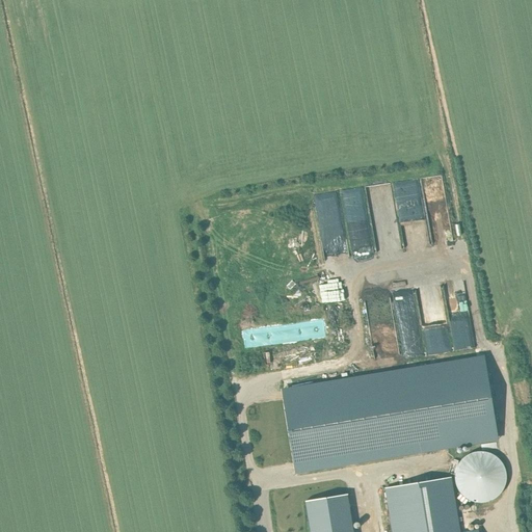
[(428,231),(372,230),(350,230),(350,250),(428,250),(428,231)]
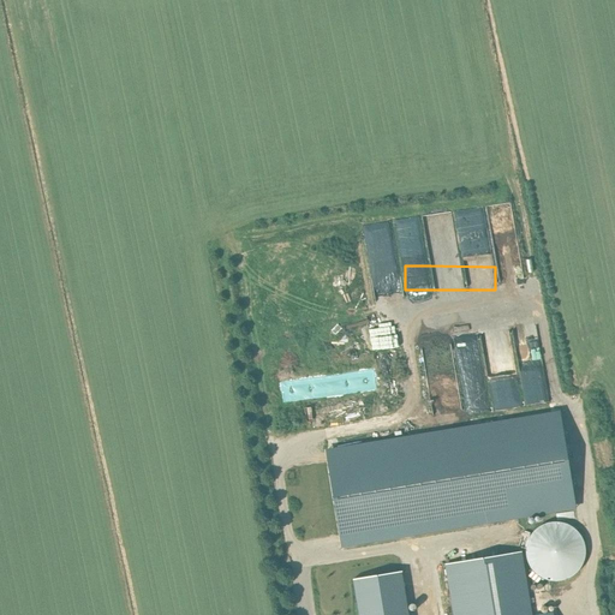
[(561,411),(326,449),(341,548),(577,509),(561,411)]
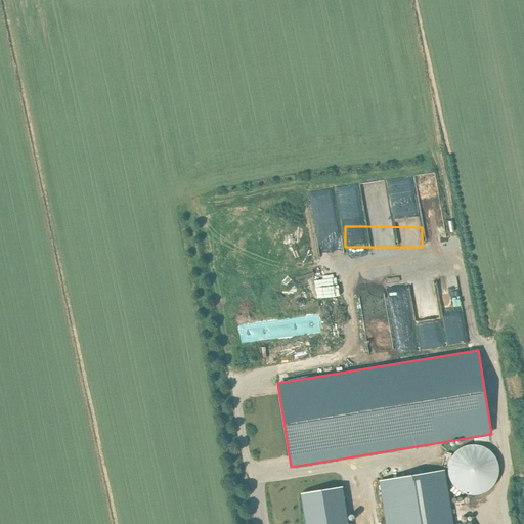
[(492,453),(491,452),(489,450),(487,448),(485,447),(482,446),(480,445),(478,445),(475,445),(472,445),(470,445),(467,445),(465,446),(463,447),(460,448),(457,450),(455,452),(454,454),(452,456),(451,459),(450,461),(449,464),(448,466),(448,469),(448,470),(448,473),(449,475),(449,478),(450,480),(451,482),(453,485),(454,487),(456,488),(459,490),(461,491),(464,493),(466,493),(469,494),(471,495),(474,495),(476,495),(479,494),(481,493),(484,493),(486,491),(488,490),(490,488),(492,487),(494,485),(495,482),(496,480),(497,478),(498,475),(498,473),(498,470),(498,468),(498,465),(497,462),(496,460),(495,457),(494,455),(492,453)]
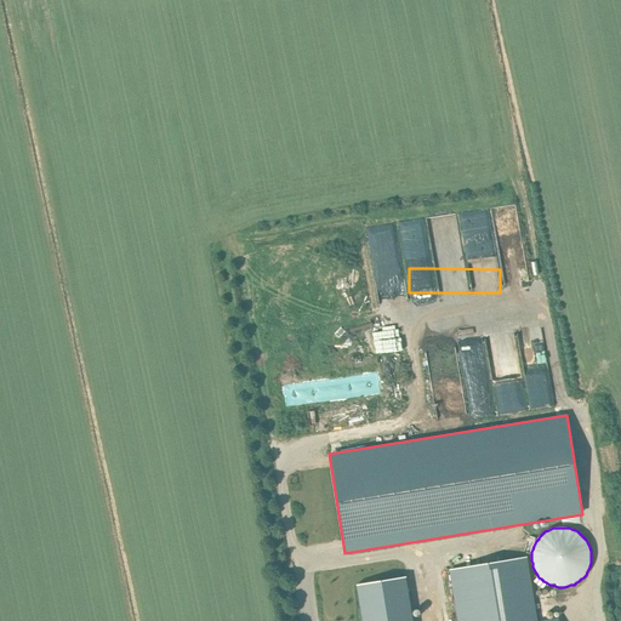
[(559,620),(559,619),(540,620),(536,620),(528,558),(449,570),(456,620),(559,620)]
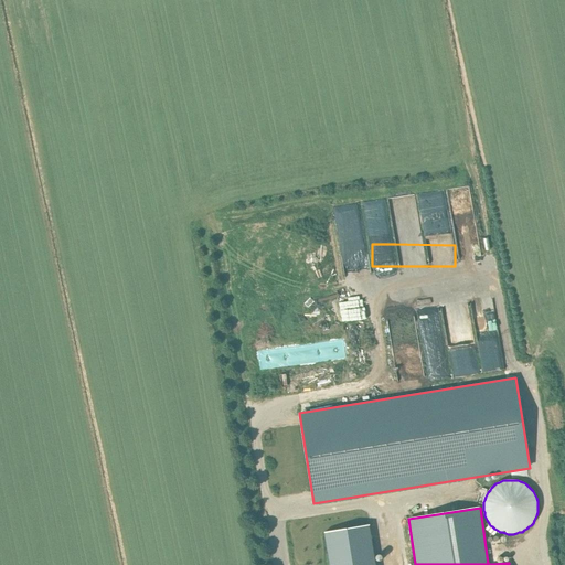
[(375,564),(369,525),(324,532),(329,564),(375,564)]
